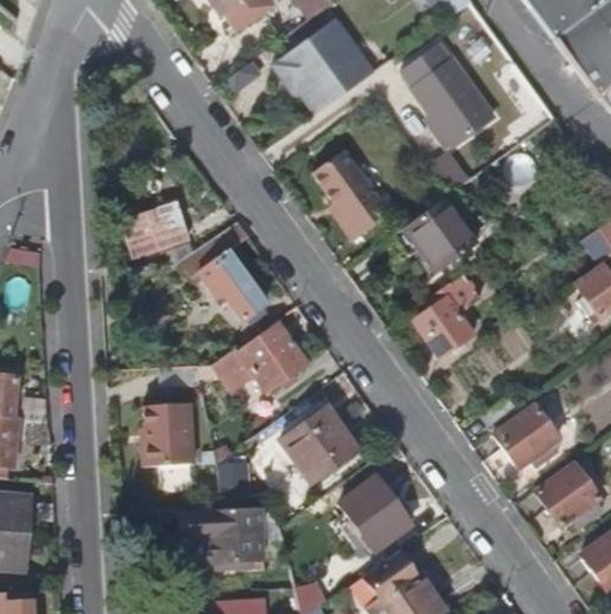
[(208,0),(221,18),(225,15),(237,30),(274,5),(271,0),(208,0)]
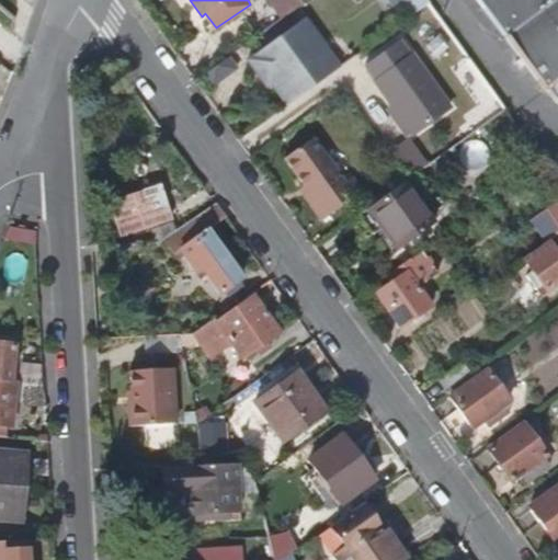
[(431,2),(429,0),(402,0),(413,15),(431,2)]
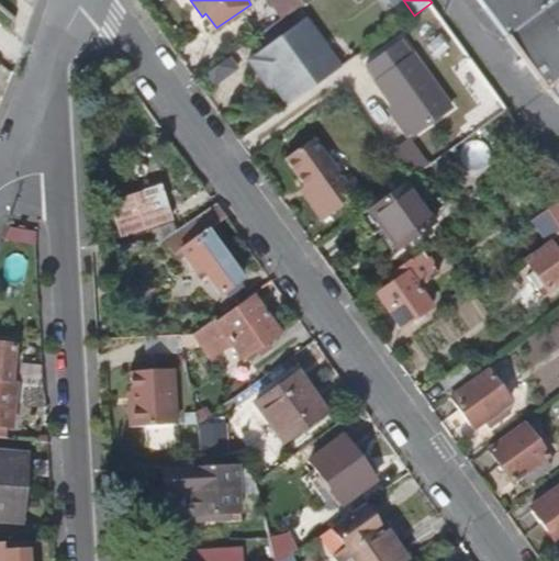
[(477,0),(502,34),(550,0),(477,0)]
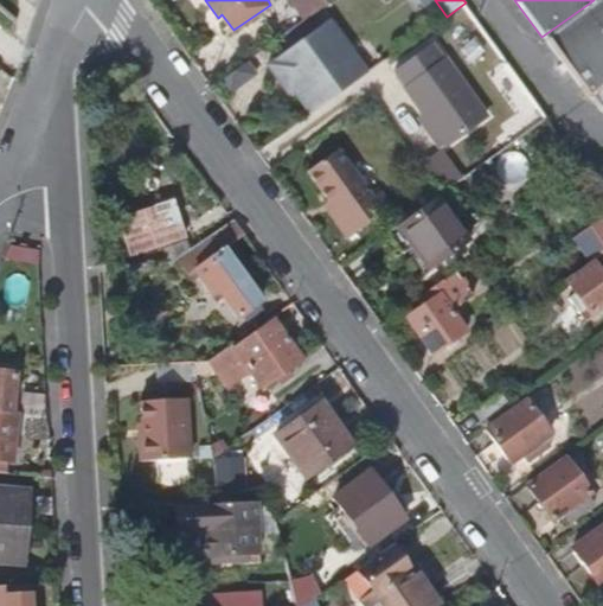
[(594,0),(541,37),(583,94),(602,78),(602,0),(594,0)]
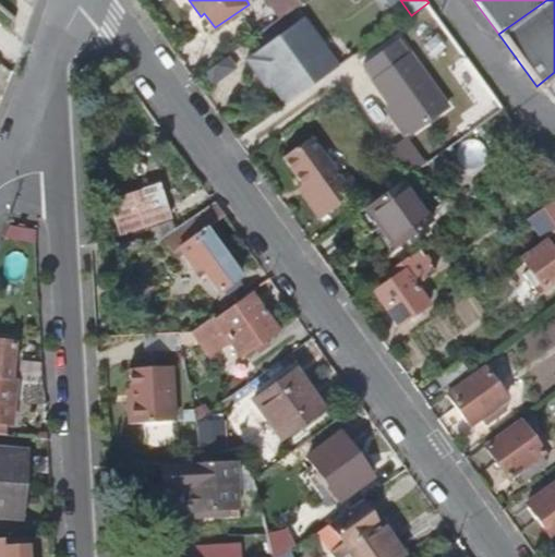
[(248,27),(254,37),(287,14),(279,4),(248,27)]
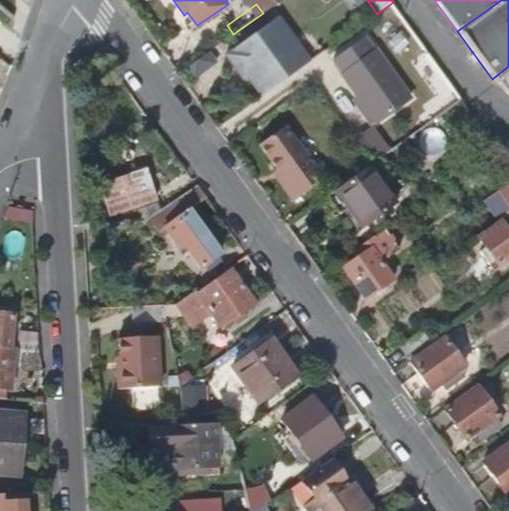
[(249,77),(262,96),(306,64),(275,18),(223,57),(240,83),(244,79),(249,77)]
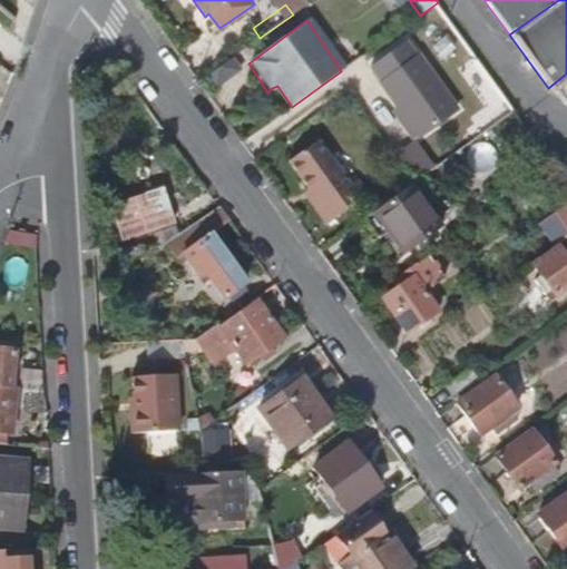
[(413,54),(404,41),(371,67),(380,80),(380,84),(419,136),(456,108),(417,54),(413,54)]
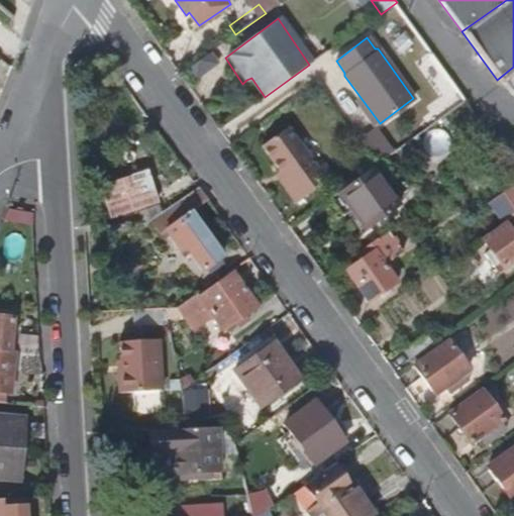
[(467,99),(435,57),(420,68),(434,88),(443,101),(428,110),(435,121),(467,99)]
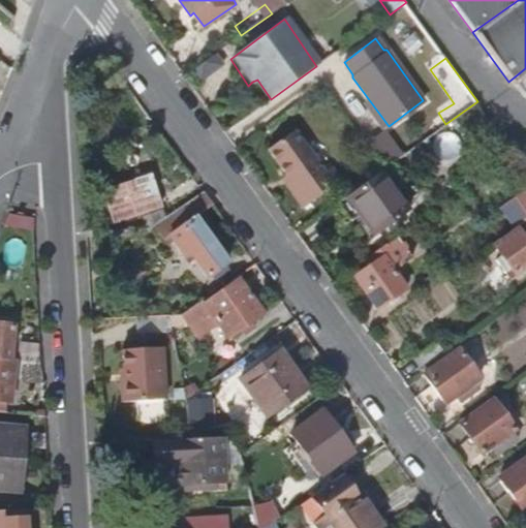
[(252,82),(266,102),(271,99),(257,80),(252,82)]
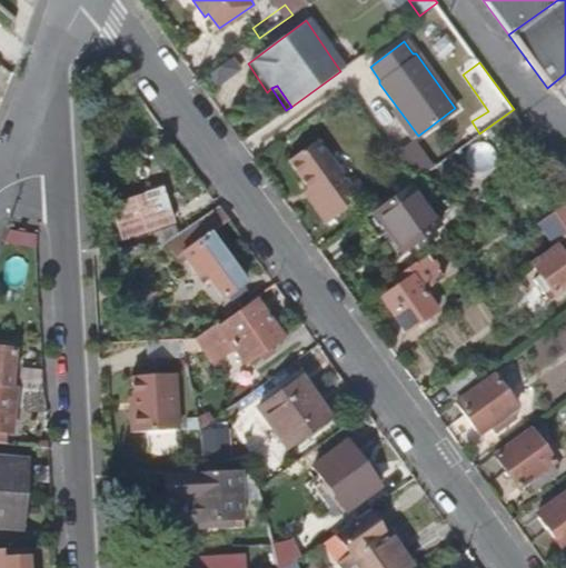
[(347,186),(316,141),(288,161),(313,196),(309,198),(327,222),(358,199),(347,186)]
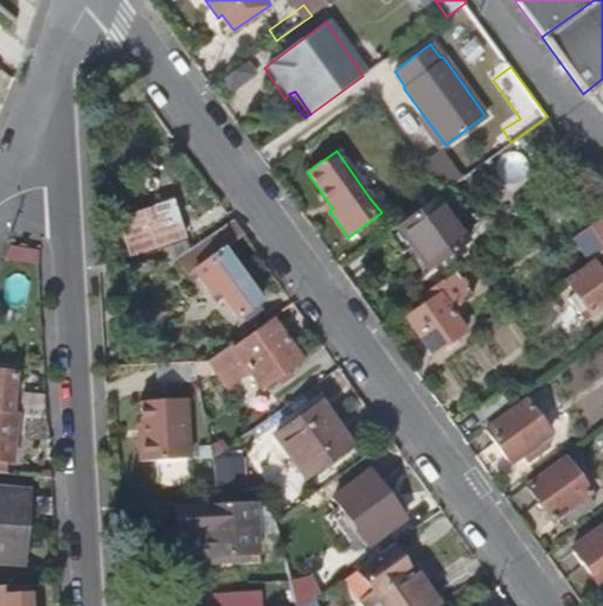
[(180,218),(170,184),(117,202),(127,235),(180,218)]
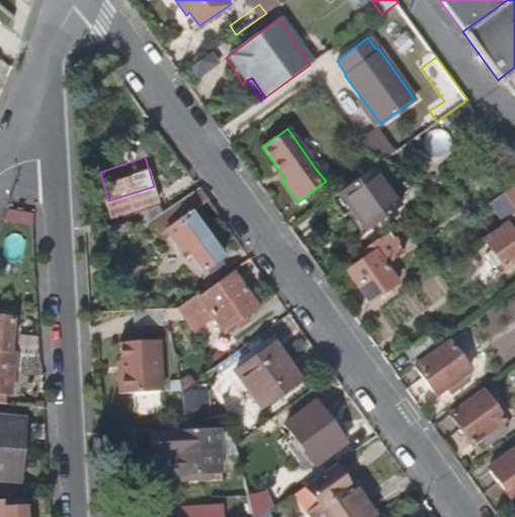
[(316,169),(326,181),(335,175),(326,162),(316,169)]
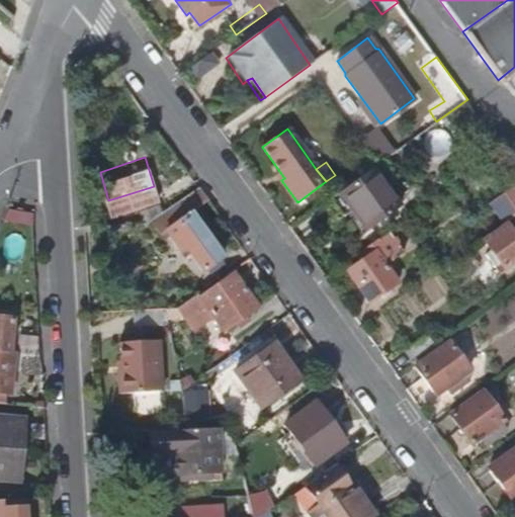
[(339,192),(351,209),(366,232),(400,206),(371,168),(339,192)]
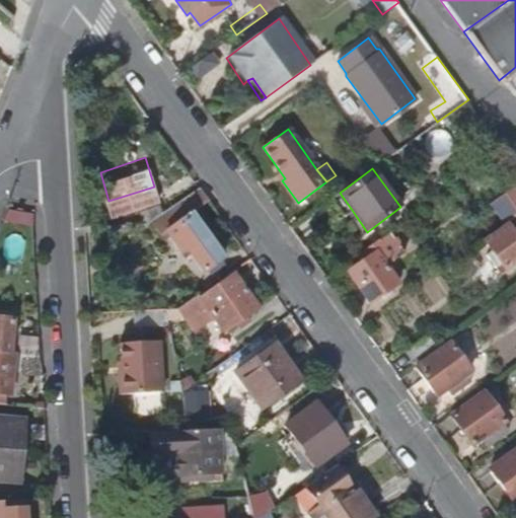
[(515,183),(490,203),(504,223),(513,217),(515,215),(515,183)]
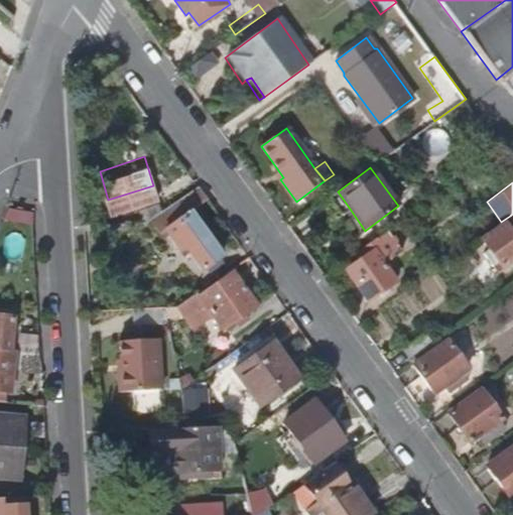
[(208,200),(199,185),(152,219),(162,233),(165,230),(179,249),(185,245),(203,269),(223,255),(190,214),(208,200)]
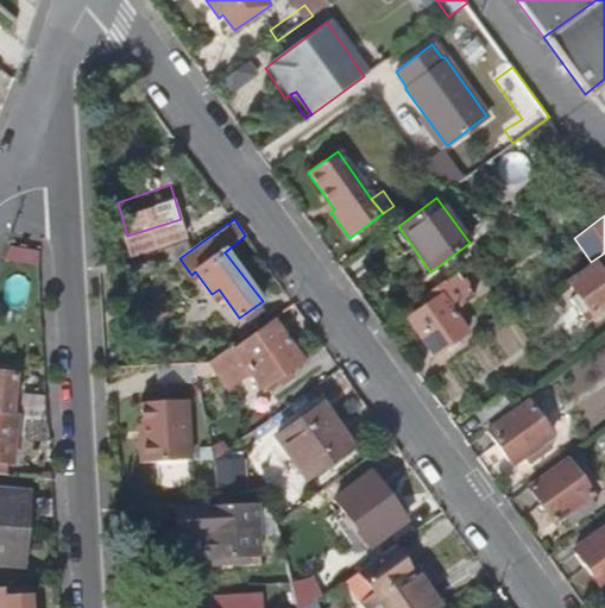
[(398,226),(385,236),(399,257),(413,246),(398,226)]
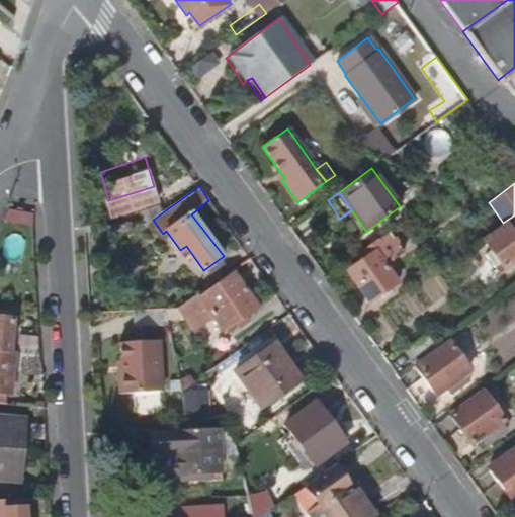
[(420,226),(412,214),(398,225),(405,235),(420,226)]
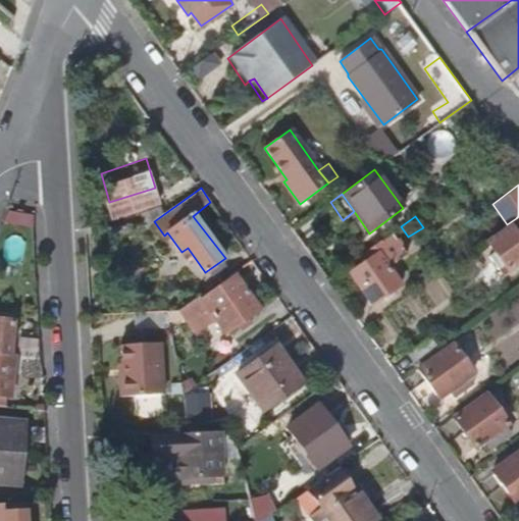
[(518,238),(510,225),(486,242),(488,245),(483,248),(491,260),(497,256),(500,262),(518,248),(518,238)]
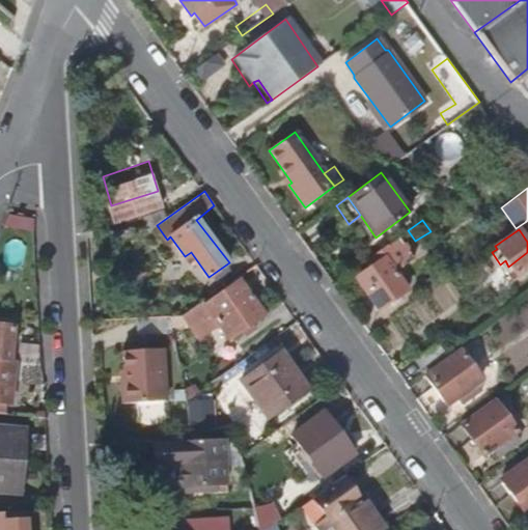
[(408,230),(391,243),(398,252),(415,241),(408,230)]
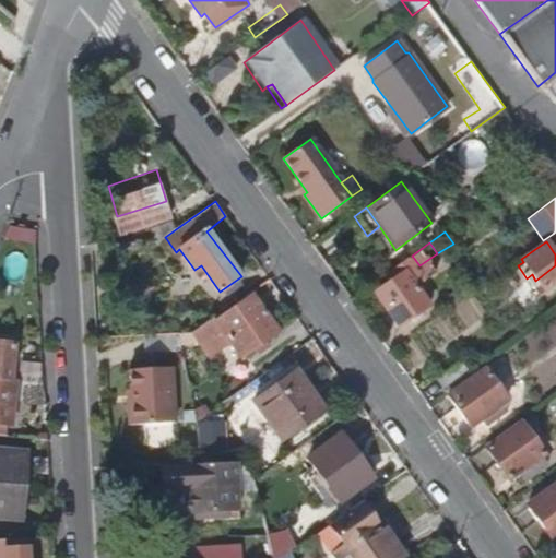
[(427,300),(402,266),(371,288),(397,322),(427,300)]
